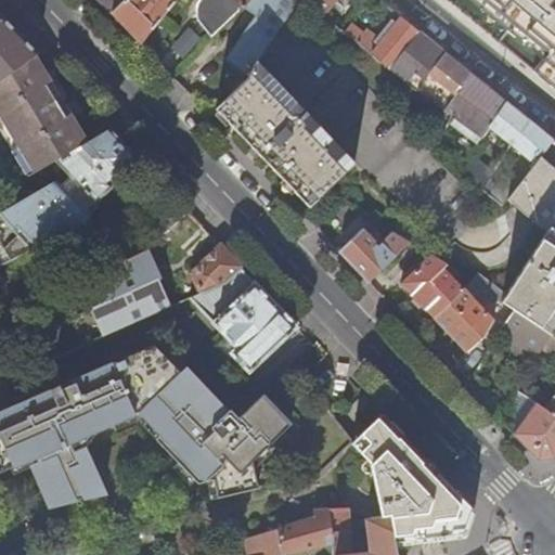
[(99,0),(112,12),(124,0),(99,0)]
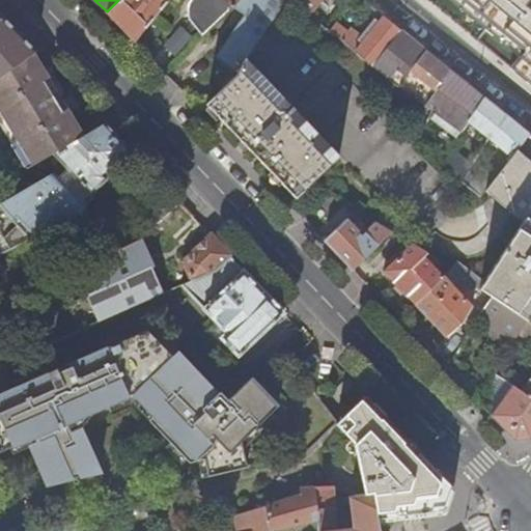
[(168,0),(118,0),(107,11),(135,42),(168,0)]
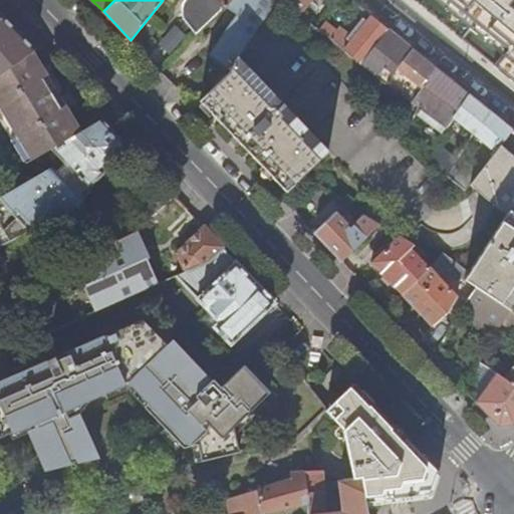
[(231,0),(186,0),(186,1),(185,2),(184,4),(184,6),(184,9),(184,12),(186,19),(187,18),(197,33),(226,7),(226,6),(231,0)]
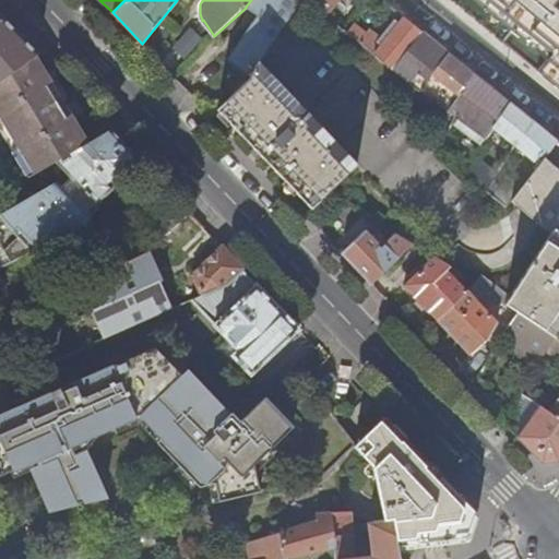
[(228,59),(251,76),(253,75),(260,61),(264,52),(301,0),(251,0),(246,7),(246,8),(259,16),(228,59)]
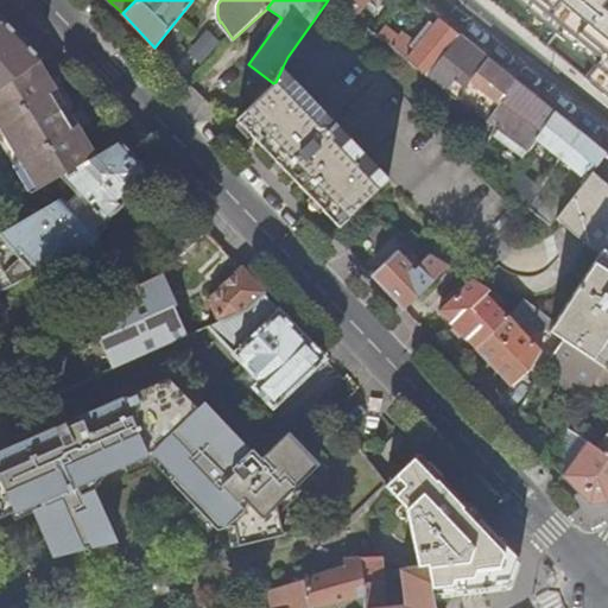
[(353,0),(329,0),(344,12),(353,0)]
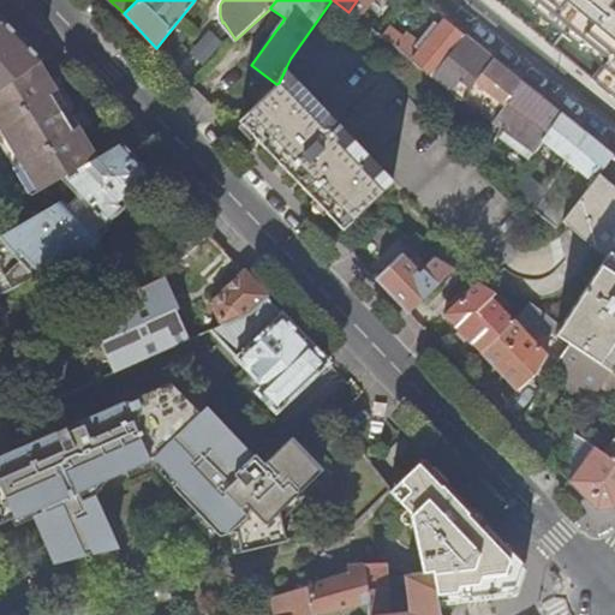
[(357,0),(348,12),(356,17),(369,0),(357,0)]
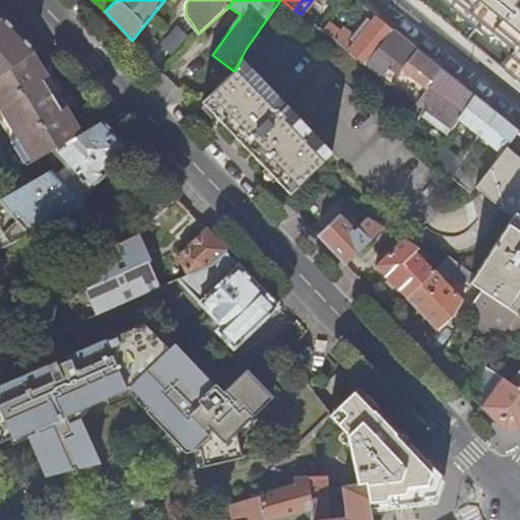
[(519,0),(450,0),(518,55),(510,65),(519,72),(519,0)]
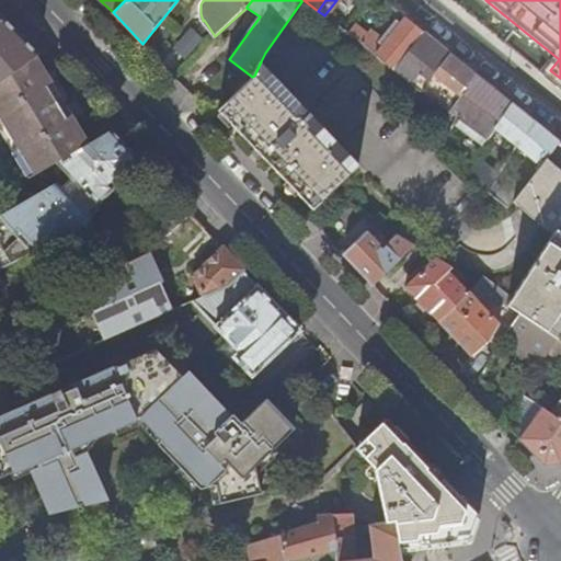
[(0,18),(0,81),(37,55),(38,54),(2,16),(1,18),(0,18)]
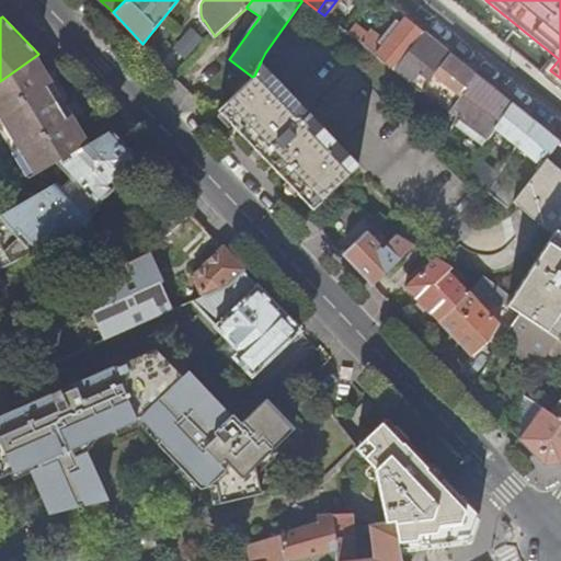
[(356,24),(348,34),(393,69),(425,32),(407,16),(382,46),(356,24)]
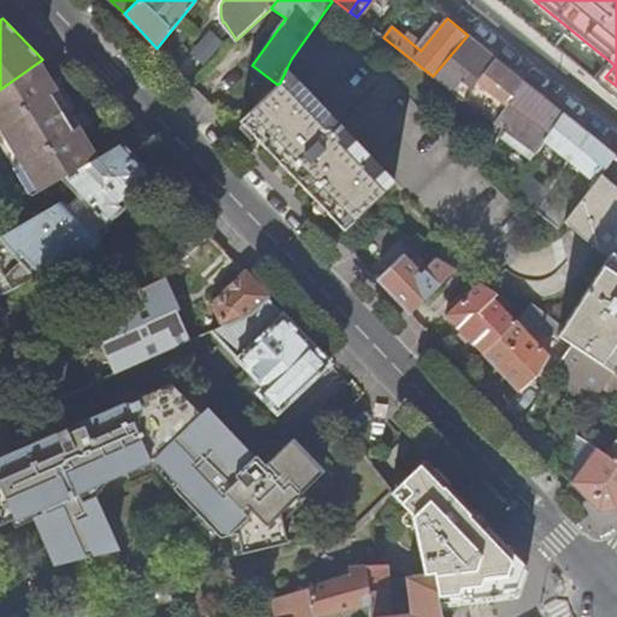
[(464,80),(474,87),(497,58),(468,35),(433,76),(453,92),(464,80)]
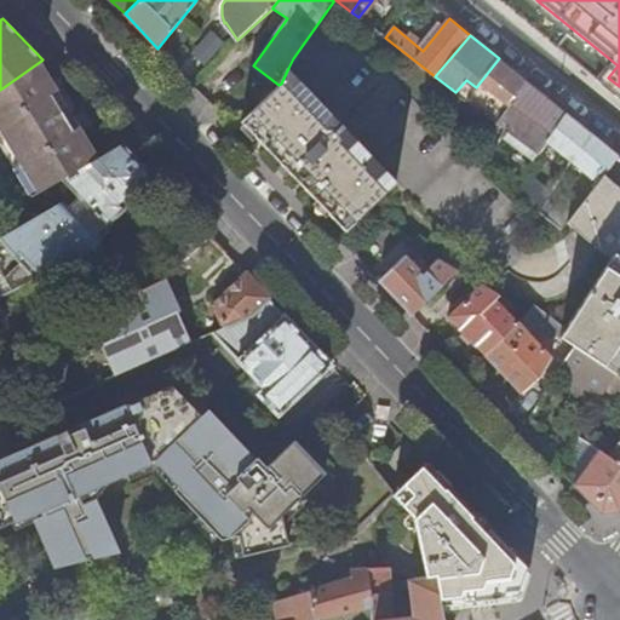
[(486,98),(477,108),(498,124),(528,82),(499,58),(476,87),(475,90),(486,98)]
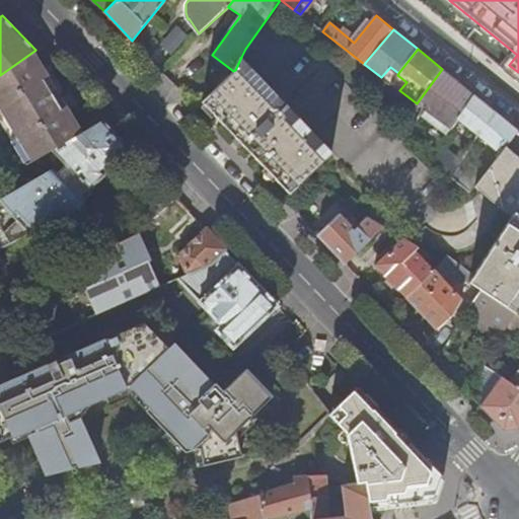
[(0,105),(34,163),(53,152),(86,133),(38,54),(34,51),(0,75),(0,105)]
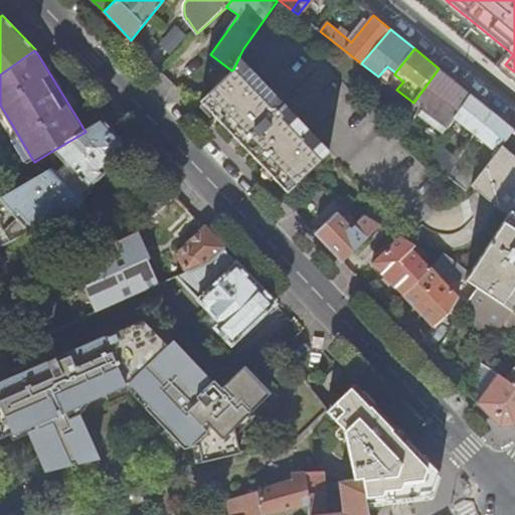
[(330,151),(239,56),(233,69),(231,70),(201,102),(287,191),(292,187),(307,173),(307,172),(330,151)]
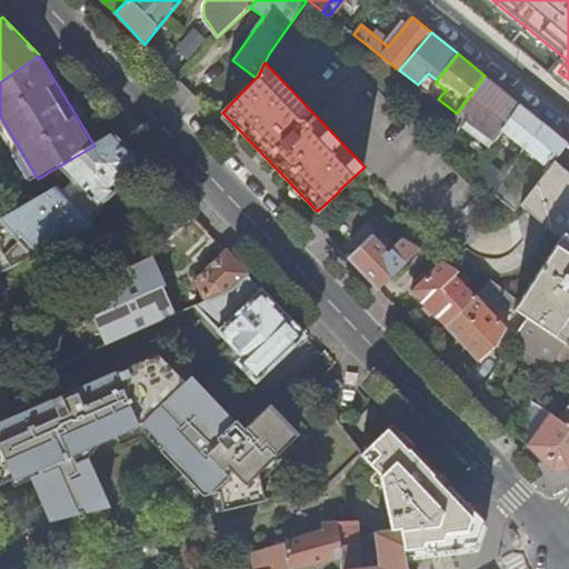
[(463,120),(495,142),(503,128),(520,105),(485,76),(457,113),(465,119),(463,120)]
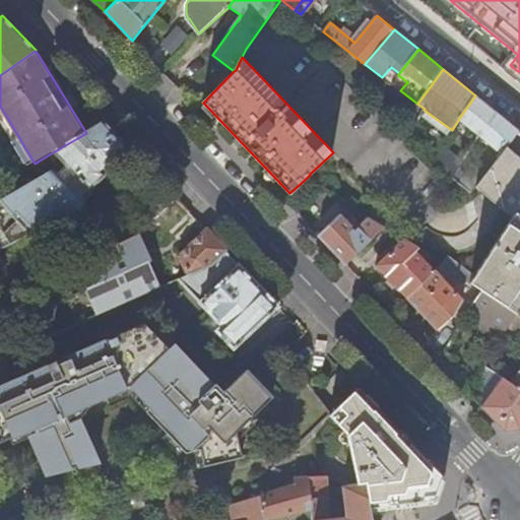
[(465,124),(479,135),(480,133),(497,113),(475,95),(460,117),(452,130),(459,135),(465,124)]
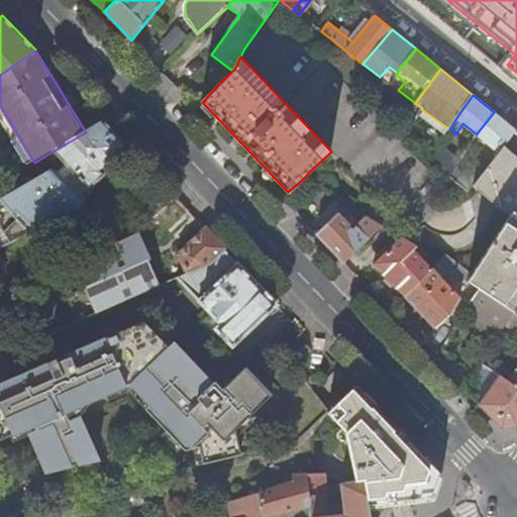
[(477,134),(499,151),(503,145),(506,142),(516,130),(494,112),(478,132),(477,134)]
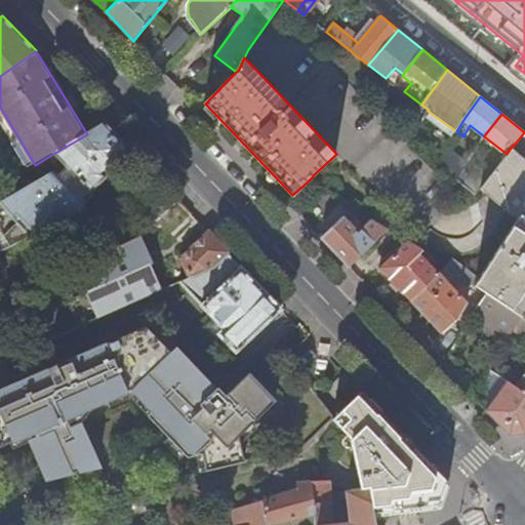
[(105,174),(131,150),(106,123),(87,134),(53,154),(90,194),(108,176),(105,174)]
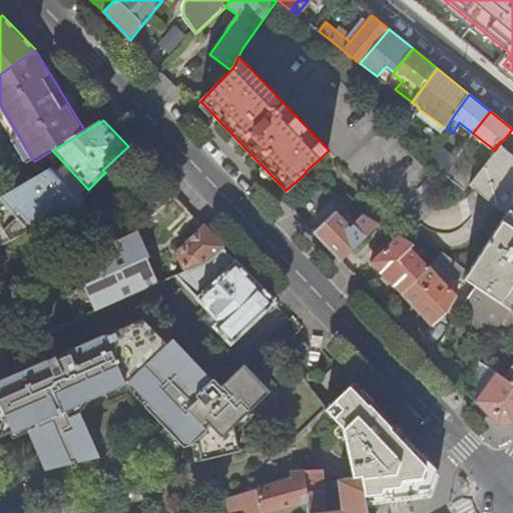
[(511,304),(512,300),(512,156),(499,144),(495,150),(476,173),(469,182),(492,205),(506,214),(470,271),(469,271),(467,275),(480,283),(477,287),(508,308),(511,304)]
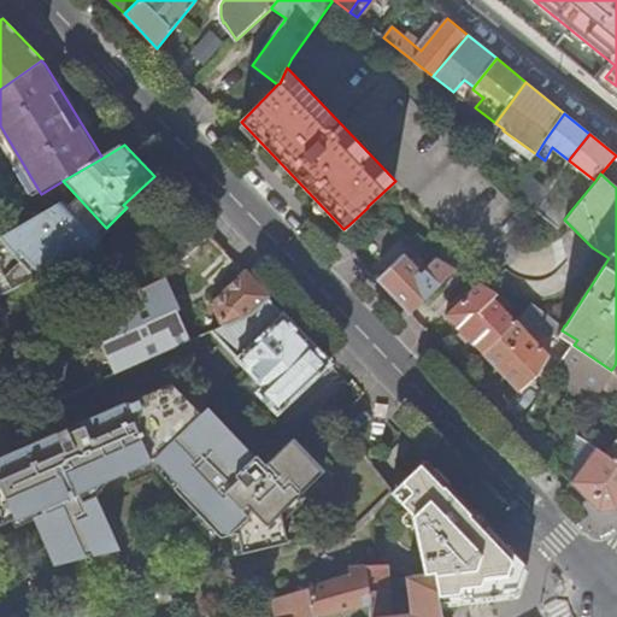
[(547,193),(524,176),(515,192),(538,209),(547,193)]
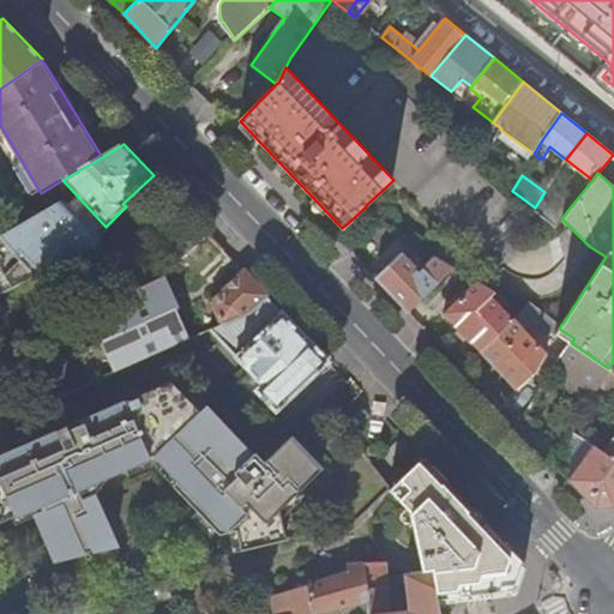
[(559,199),(546,215),(557,223),(561,218),(570,208),(559,199)]
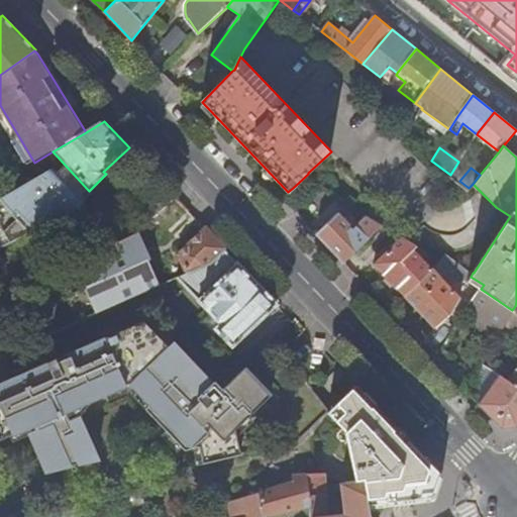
[(16,193),(8,178),(0,182),(0,247),(31,233),(34,236),(85,201),(55,170),(16,193)]
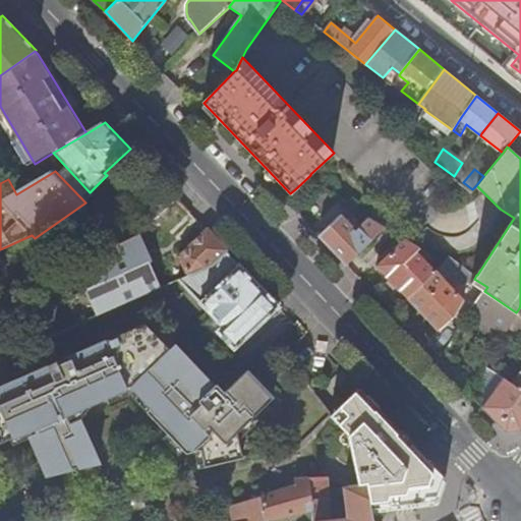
[(302,195),(295,189),(290,193),(287,196),(297,207),(302,203),(302,195)]
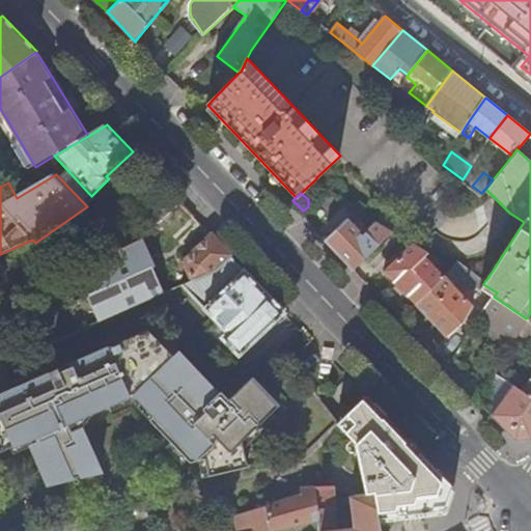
[(347,218),(325,239),(353,268),(391,231),(375,222),(367,229),(360,223),(356,227),(347,218)]
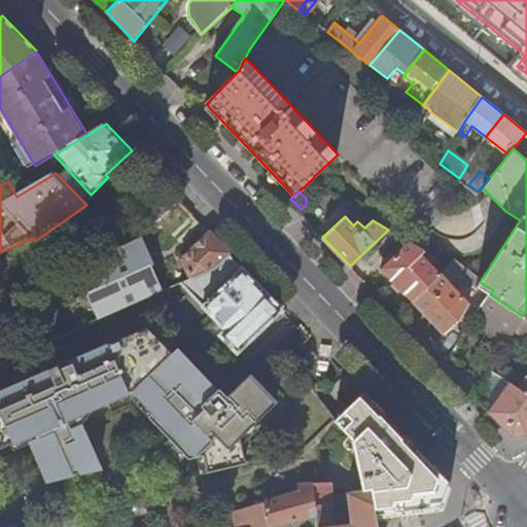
[(54,340),(65,335),(118,311),(151,295),(180,284),(217,269),(230,255),(231,254),(211,233),(182,259),(185,264),(161,275),(154,264),(145,246),(141,239),(134,242),(35,288),(35,289),(36,347),(54,340)]
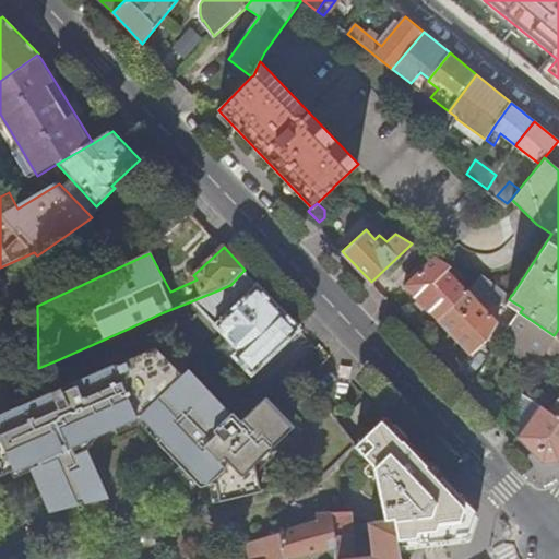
[(405,284),(438,319),(467,290),(458,280),(464,273),(435,257),(405,284)]
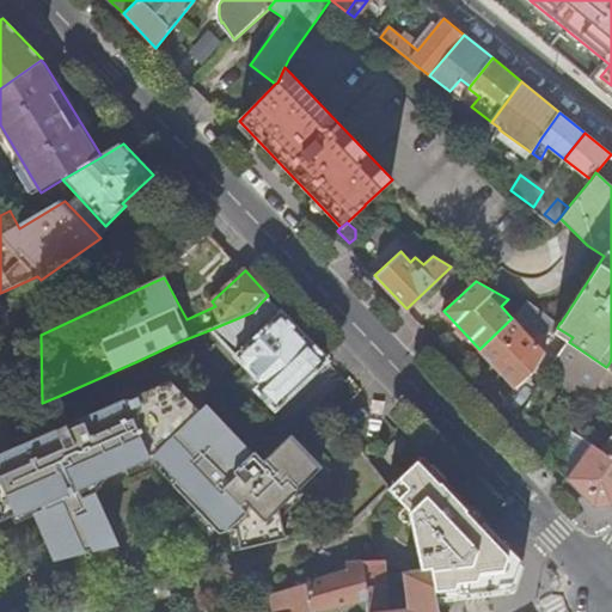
[(276,411),(329,361),(267,297),(252,312),(209,330),(262,384),(256,391),(276,411)]
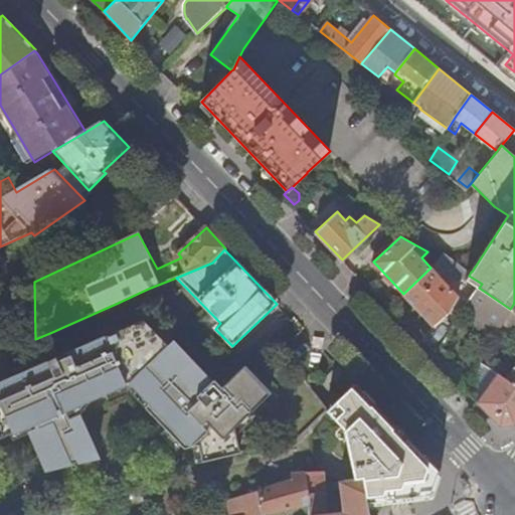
[(455,285),(466,275),(440,260),(431,268),(403,294),(433,326),(452,308),(457,299),(461,292),(455,285)]
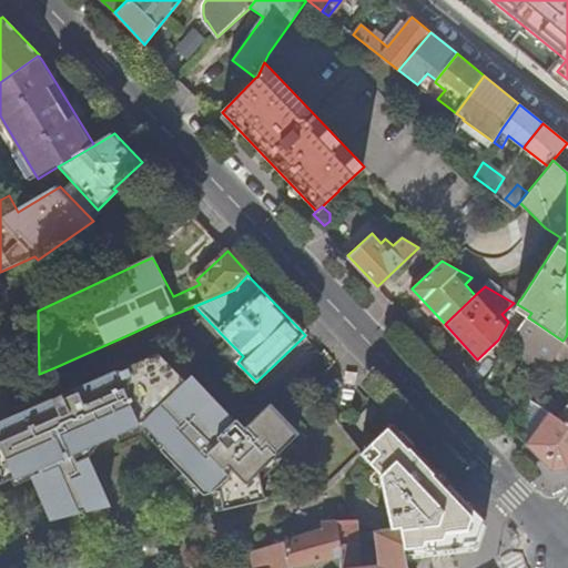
[(504,330),(516,336),(527,318),(514,310),(517,304),(514,303),(501,314),(508,322),(504,330)]
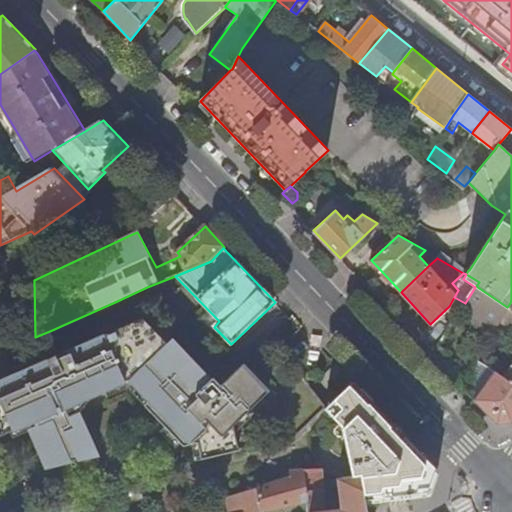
[(479,282),(466,274),(463,279),(475,287),(476,286),(479,282)]
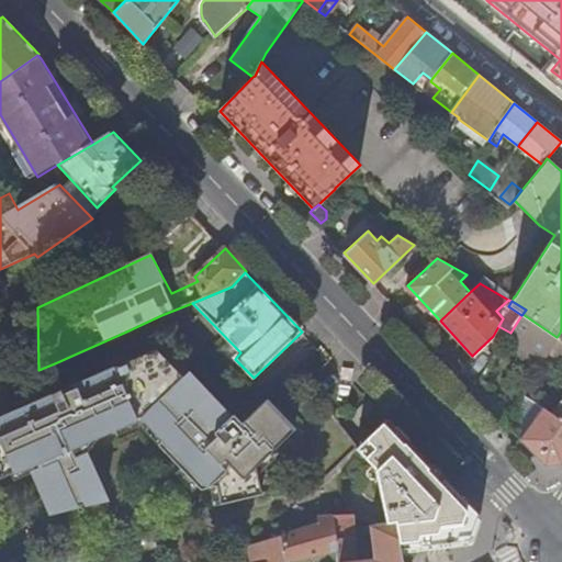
[(509,335),(543,358),(546,355),(557,337),(523,314),(521,315),(510,333),(509,335)]
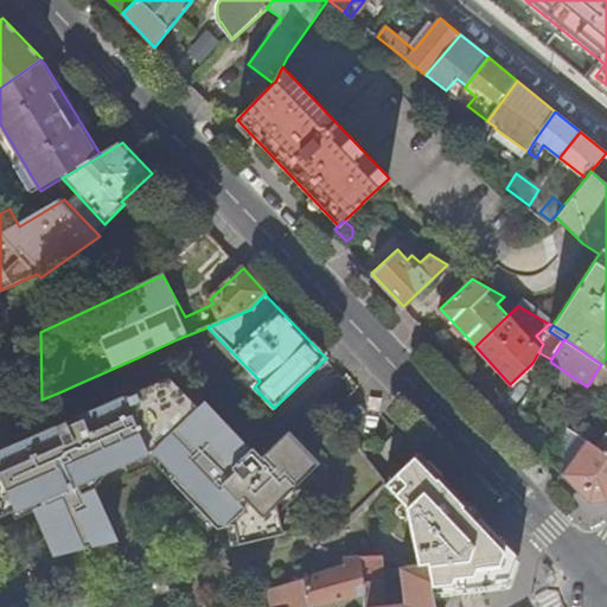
[(606,394),(606,366),(601,364),(589,383),(606,394)]
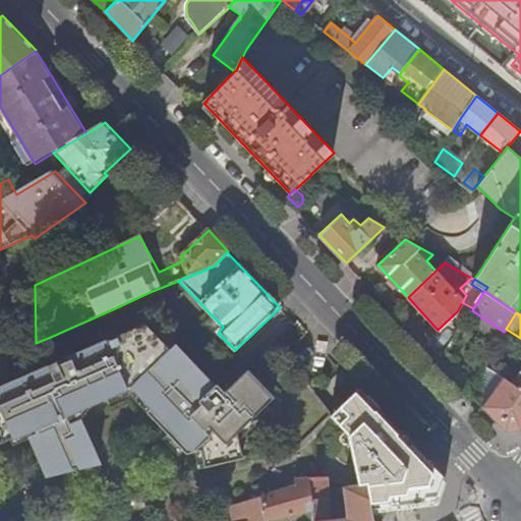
[(250,420),(274,399),(247,371),(224,393),(217,385),(214,388),(174,346),(170,350),(145,324),(117,336),(97,345),(68,357),(70,360),(58,365),(56,362),(0,386),(0,446),(10,442),(37,430),(40,436),(31,440),(31,441),(47,477),(77,469),(98,463),(75,411),(106,398),(131,387),(151,409),(146,414),(165,437),(181,455),(184,458),(191,454),(196,452),(204,468),(246,457),(239,441),(236,435),(250,420)]
